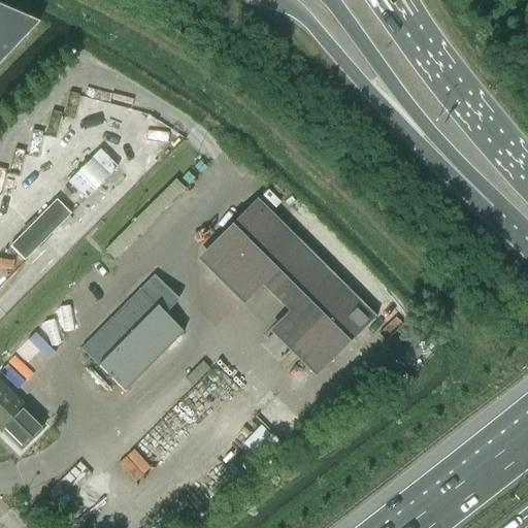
[(0,66),(40,25),(0,6),(0,66)]
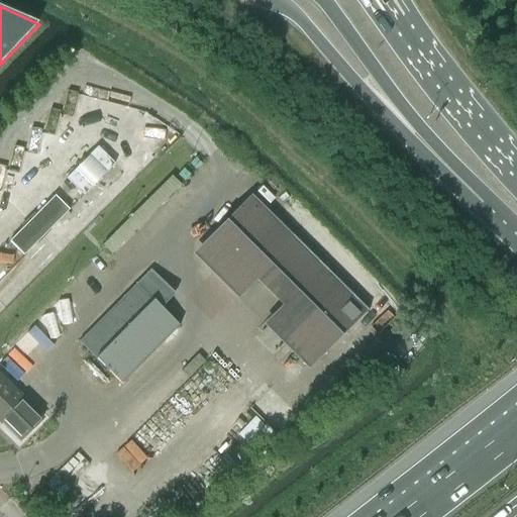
[(66,179),(83,196),(114,165),(97,147),(66,179)]
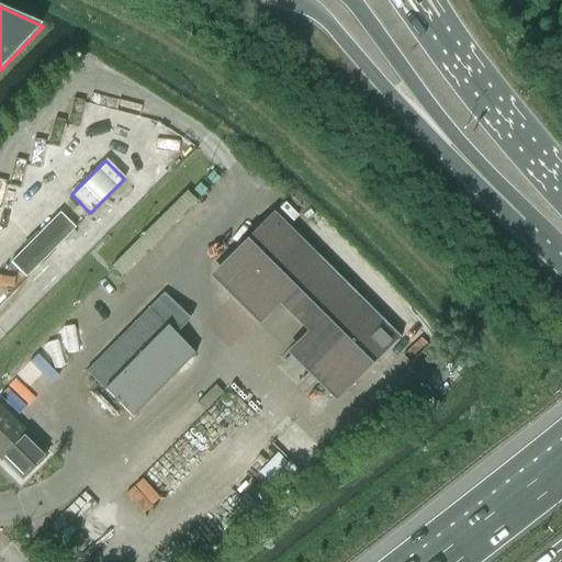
[(121,277),(195,202),(186,192),(111,267),(121,277)]
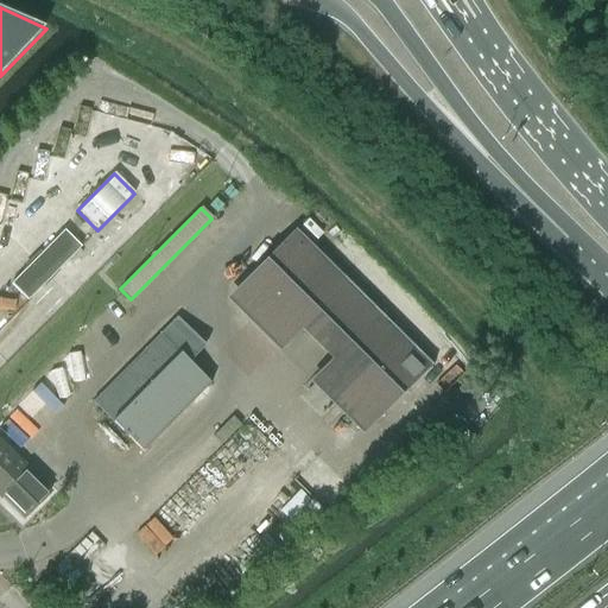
[(249,276),(386,411),(434,363),(297,227),(249,276)]
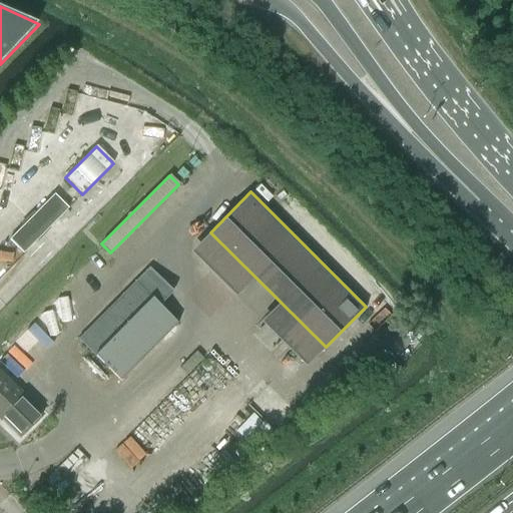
[(9,239),(23,253),(68,208),(54,194),(9,239)]
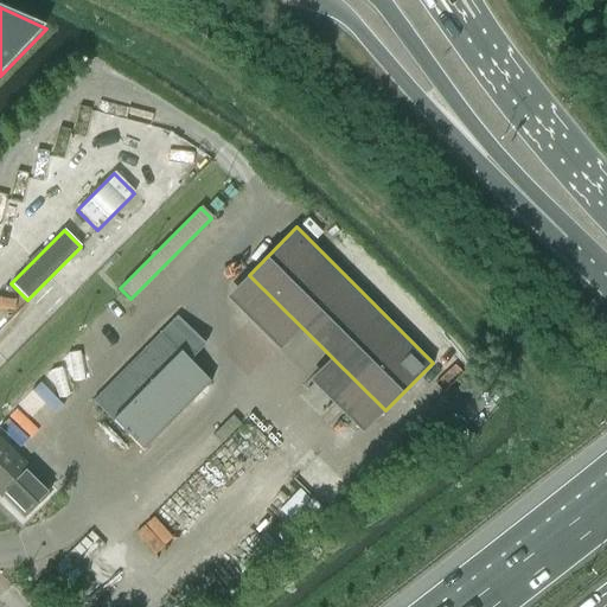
[(210,383),(187,362),(204,345),(176,317),(91,402),(142,452),(210,383)]
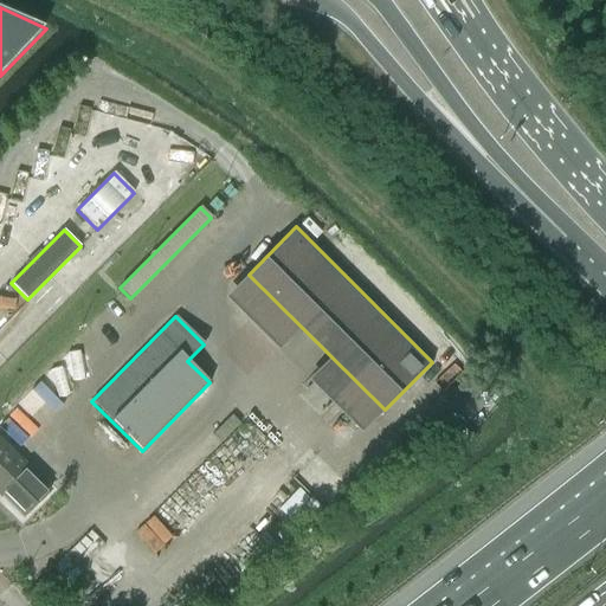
[(0,497),(1,498),(2,497),(23,517),(49,491),(0,442),(0,497)]
